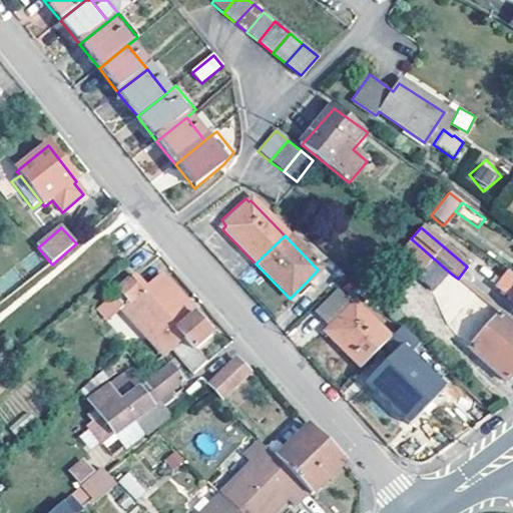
[(451,274),(411,238),(396,257),(417,277),(415,280),(431,295),(451,274)]
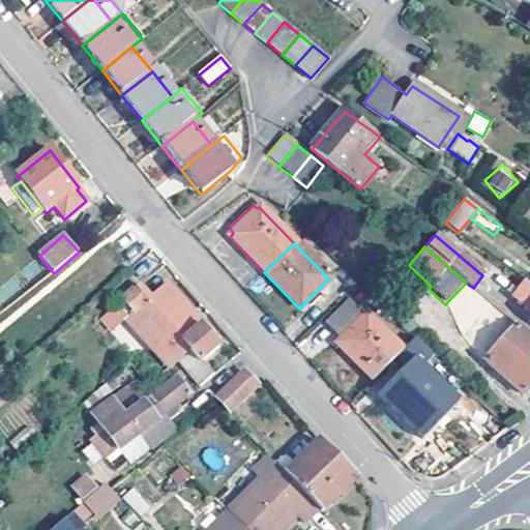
[(337,288),(328,278),(316,292),(325,300),(337,288)]
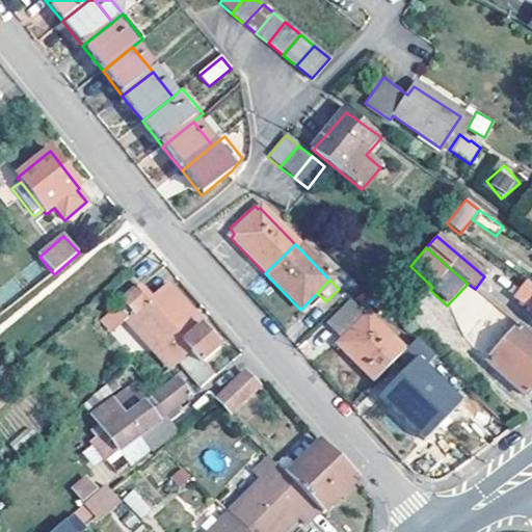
[(218,349),(164,288),(150,299),(139,288),(116,308),(171,367),(178,363),(200,388),(213,377),(203,364),(218,349)]
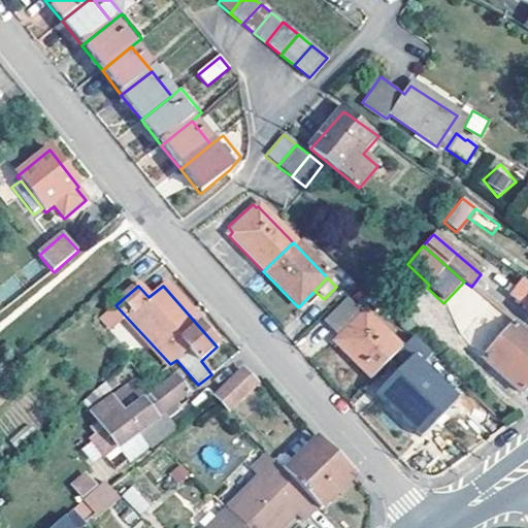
[(362,316),(349,302),(325,325),(339,338),(362,316)]
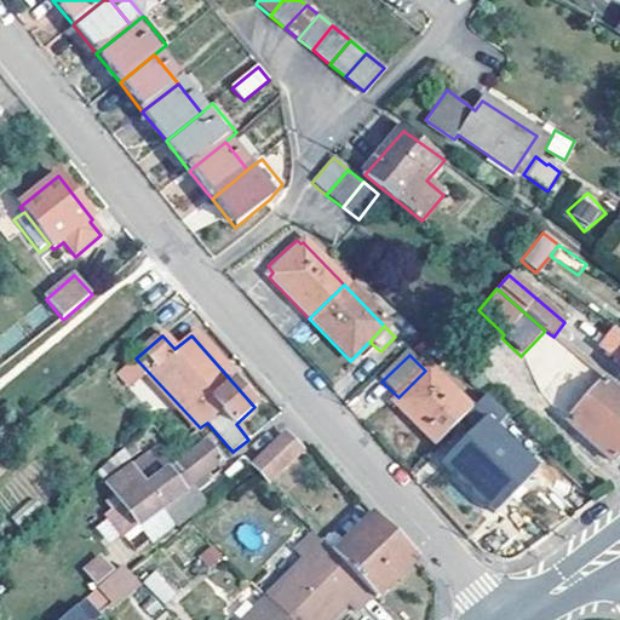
[(471,411),(428,368),(425,371),(399,397),(394,403),(435,447),(471,411)]
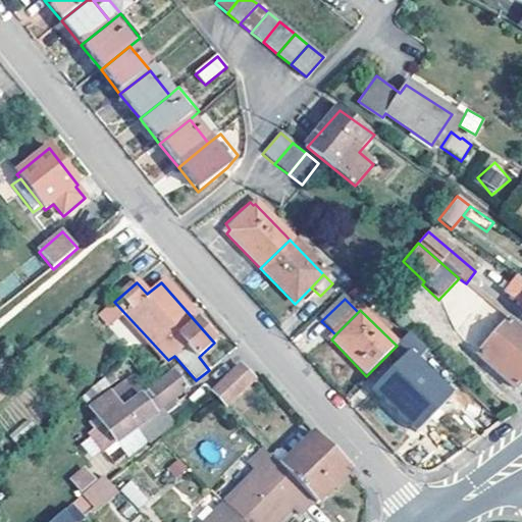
[(521,380),(521,334),(507,322),(494,334),(489,330),(483,337),(488,342),(476,357),(515,389),(521,380)]
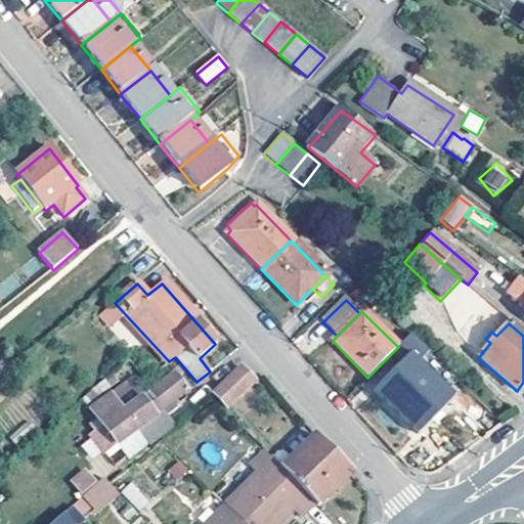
[(450,399),(410,358),(375,394),(413,436),(450,399)]
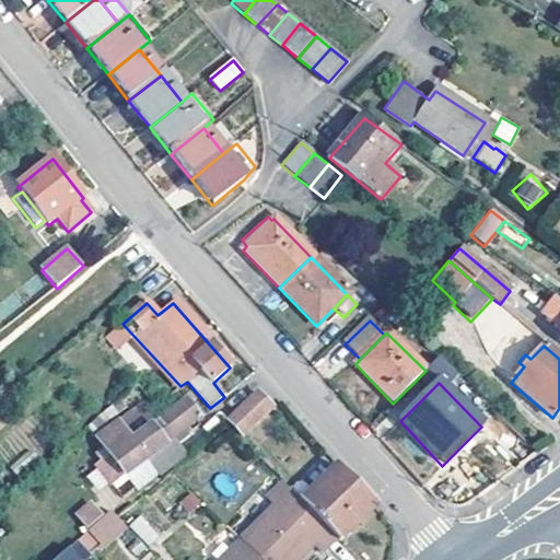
[(271,411),(256,393),(226,420),(243,438),(271,411)]
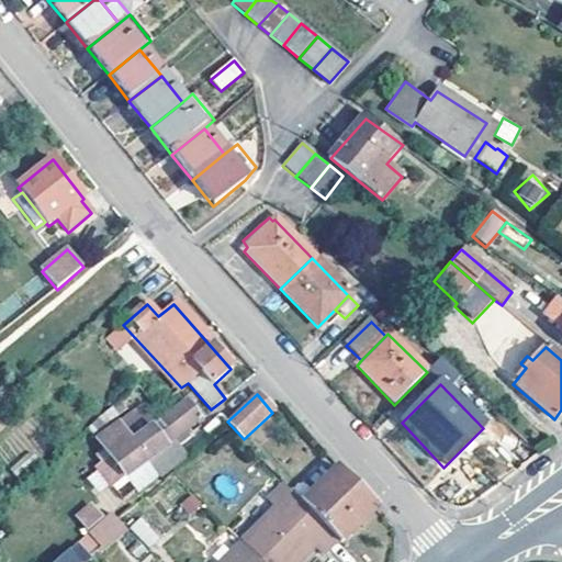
[(200,419),(186,401),(159,422),(144,404),(98,440),(107,452),(110,458),(97,468),(113,487),(125,478),(137,493),(158,476),(147,461),(175,439),(179,446),(189,437),(186,431),(200,419)]
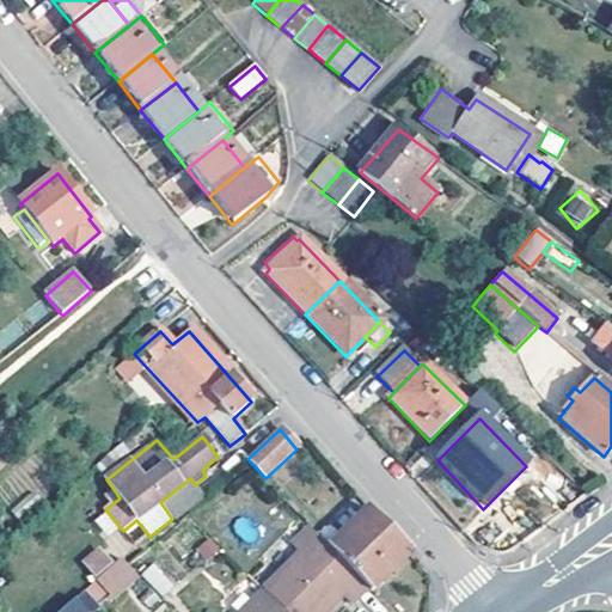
[(328,549),(367,589),(371,593),(410,555),(395,537),(371,510),(354,525),(335,543),(328,549)]
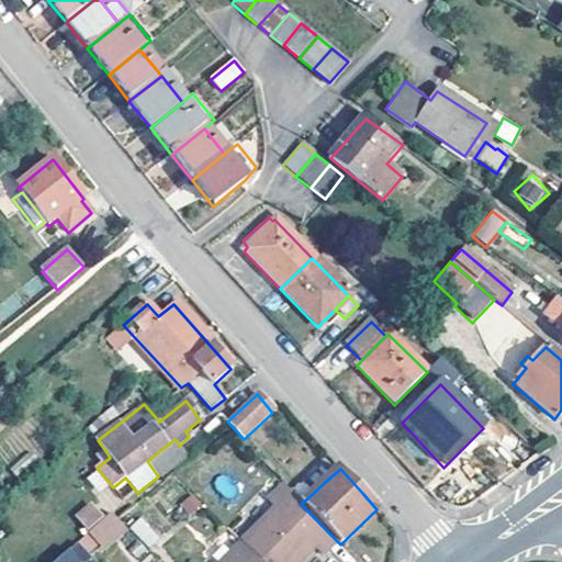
[(325,482),(316,472),(299,489),(307,498),(325,482)]
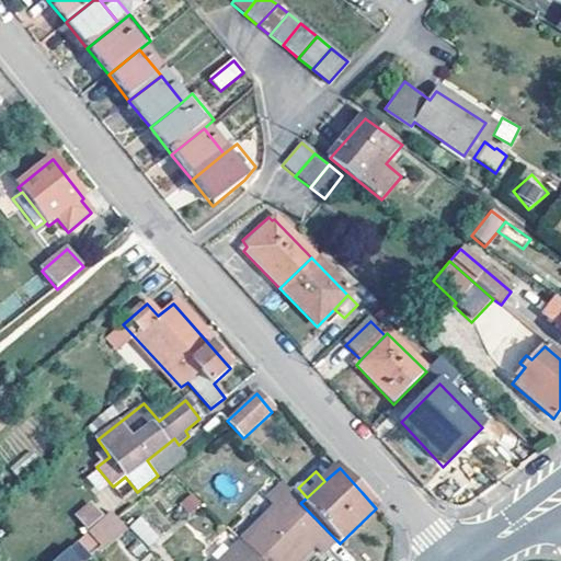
[(241,544),(258,560),(298,560),(315,547),(322,554),(336,540),(300,503),(284,485),(270,500),(276,508),(241,544)]
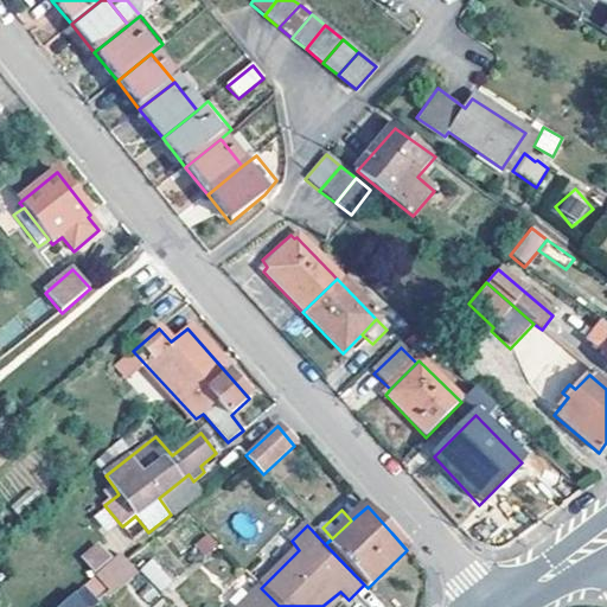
[(91,572),(112,557),(98,540),(78,555),(91,572)]
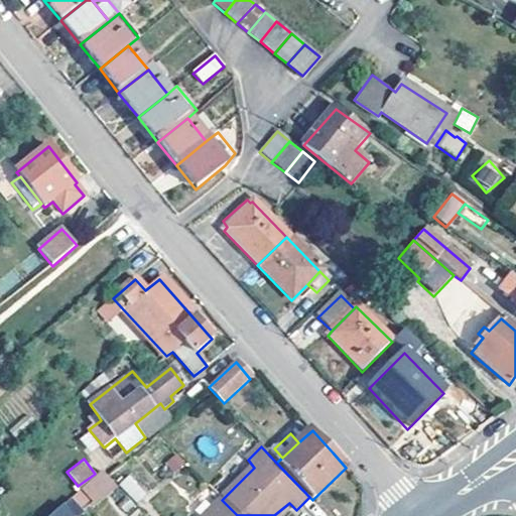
[(107,478),(101,473),(77,493),(87,506),(113,485),(107,478)]
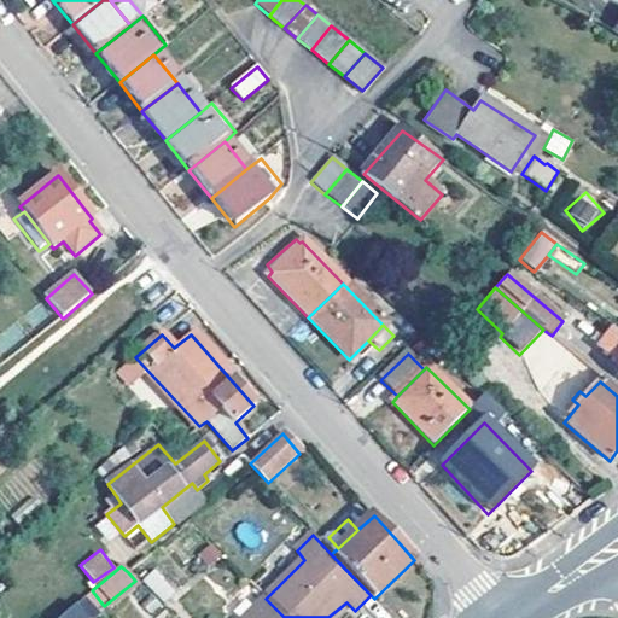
[(156,567),(143,577),(161,601),(174,592),(156,567)]
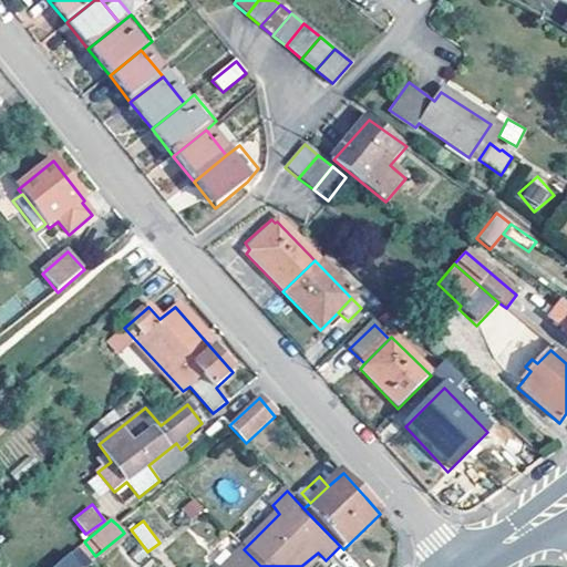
[(82,566),(90,562),(78,547),(55,566),(82,566)]
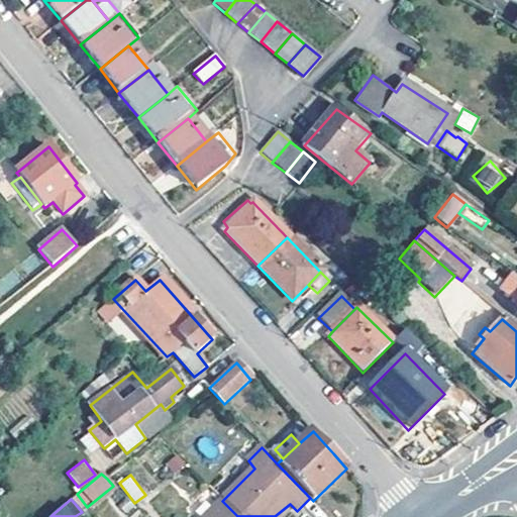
[(237,516),(222,501),(206,516),(237,516)]
